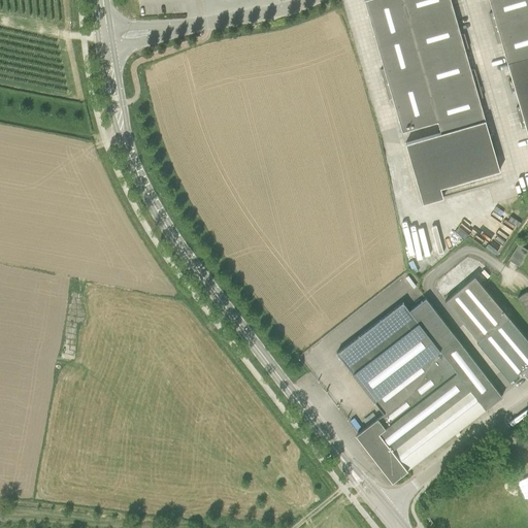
[(364,0),(376,43),(413,33),(410,26),(402,0),(364,0)]
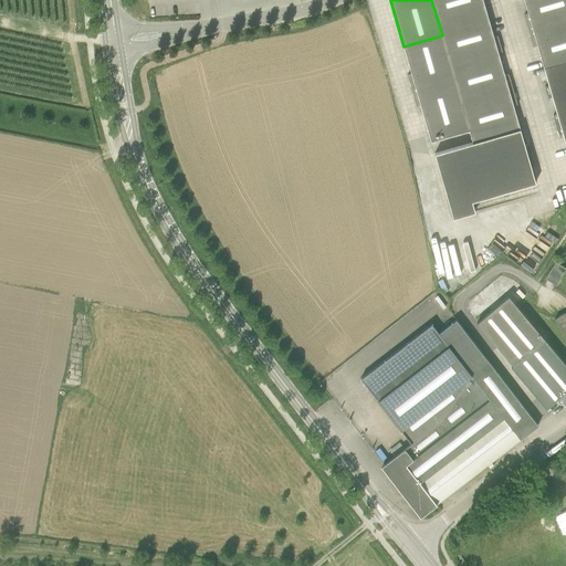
[(431,0),(440,28),(488,14),(483,0),(431,0)]
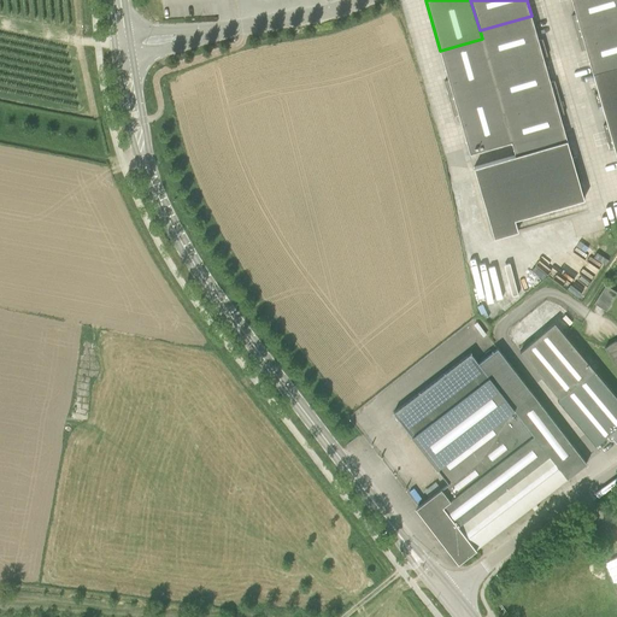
[(610,151),(615,150),(616,158),(616,0),(571,0),(576,15),(571,16),(581,51),(586,50),(598,93),(594,94),(598,107),(601,106),(607,124),(603,125),(610,151)]
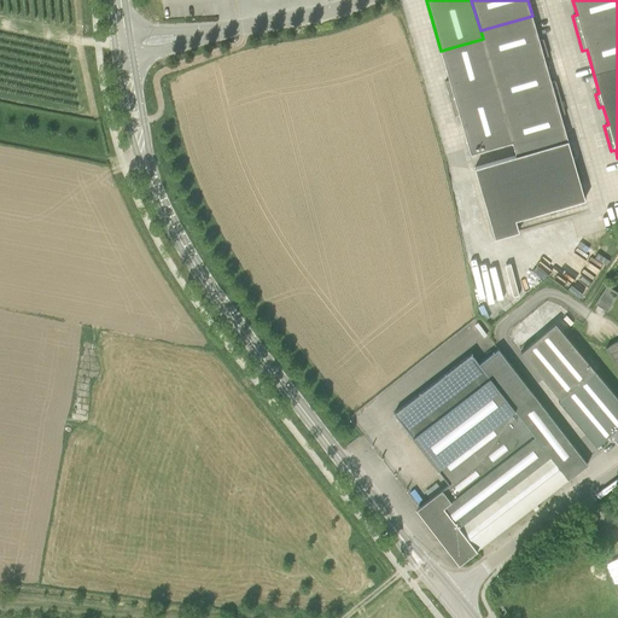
[(540,40),(532,16),(481,30),(483,39),(493,71),(548,56),(543,39),(540,40)]
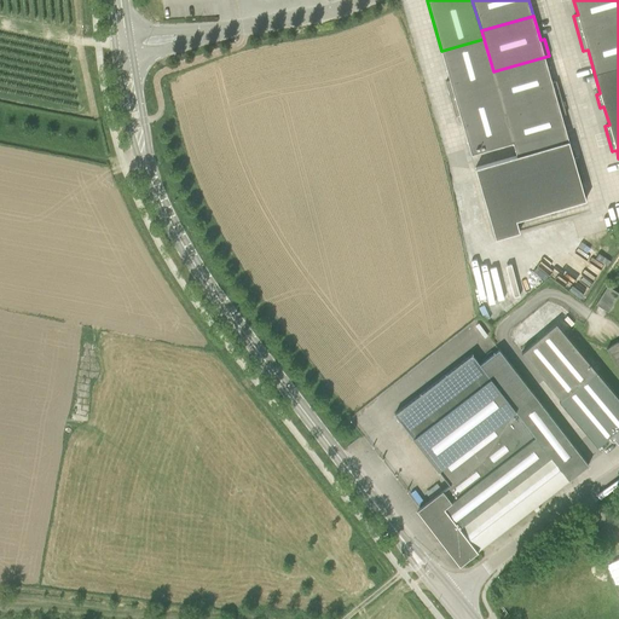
[(446,81),(452,104),(498,91),(493,71),(484,39),(441,51),(450,80),(446,81)]
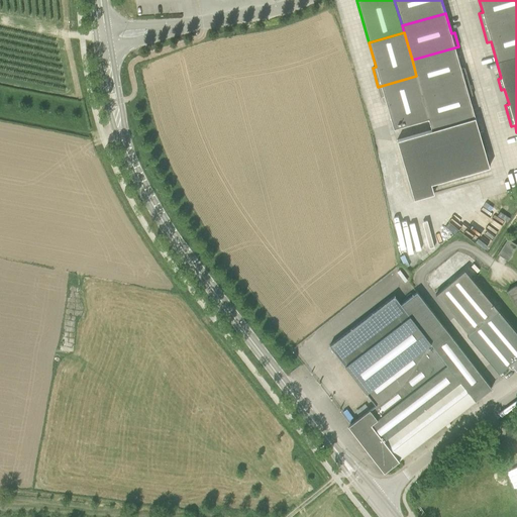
[(458,46),(412,60),(416,76),(422,95),(469,81),(464,68),(461,69),(455,47),(458,46)]
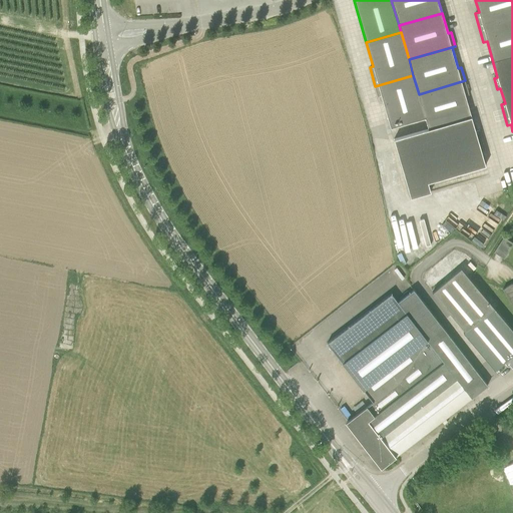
[(391,127),(425,117),(419,94),(413,75),(375,86),(378,96),(381,95),(391,127)]
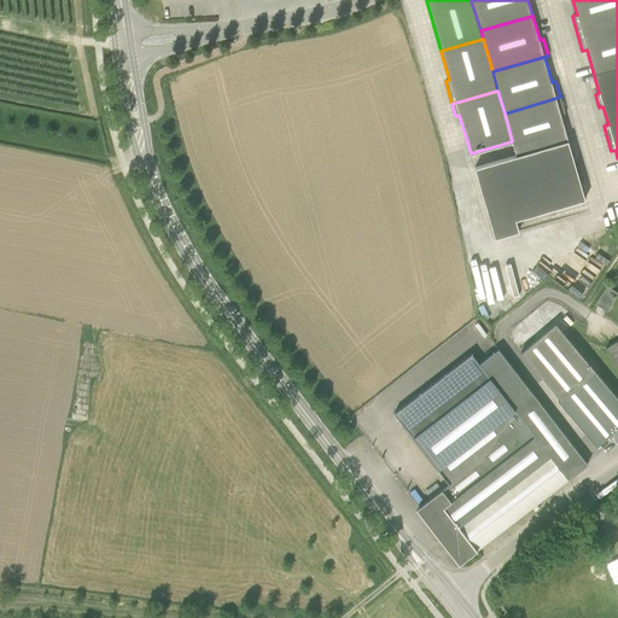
[(512,141),(517,156),(567,141),(560,116),(565,114),(560,97),(505,114),(512,141)]
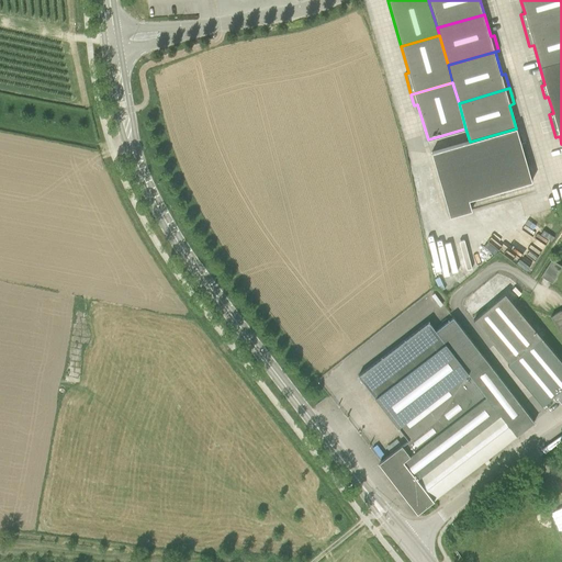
[(469,200),(531,181),(527,166),(531,165),(525,143),(520,144),(516,128),(470,142),(431,153),(450,216),(472,210),(469,200)]
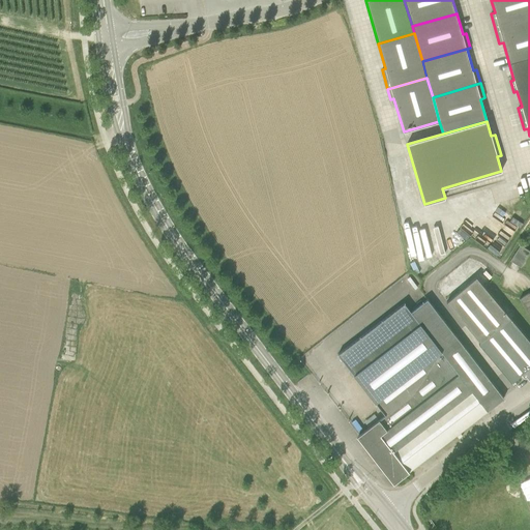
[(510,260),(521,267),(529,253),(529,249),(520,244),(510,260)]
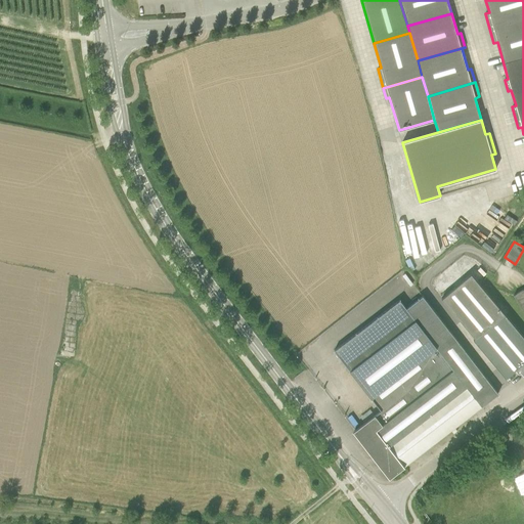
[(518,367),(518,368),(517,370),(519,372),(521,372),(522,374),(523,372),(523,337),(505,313),(471,273),(441,298),(475,338),(473,340),(506,378),(518,367)]
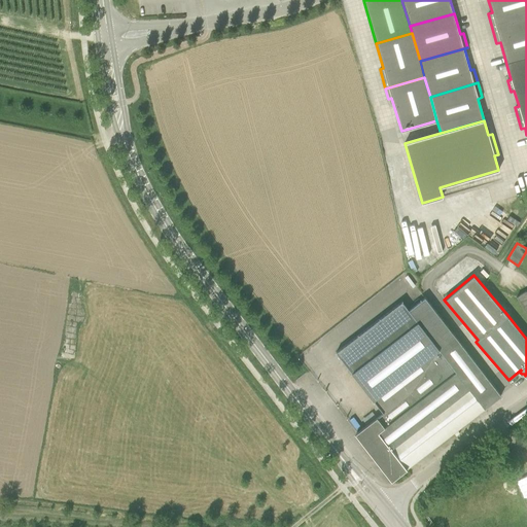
[(526,290),(517,296),(526,314),(526,290)]
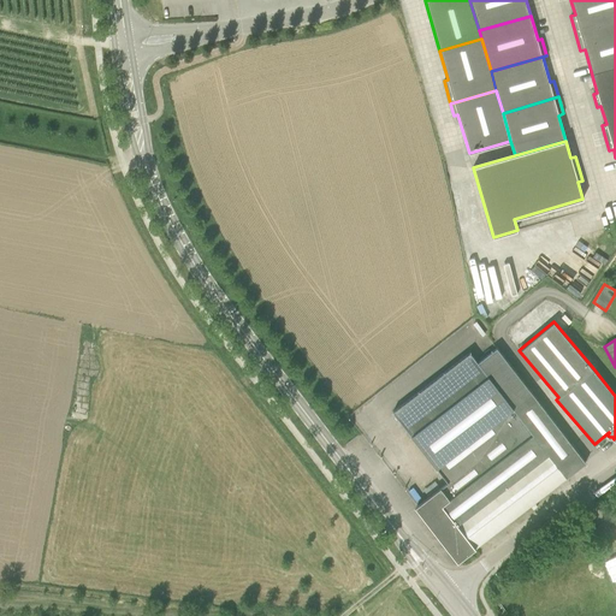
[(585,462),(496,348),(478,362),(489,377),(412,434),(448,483),(442,487),(440,487),(415,507),(457,562),(475,549),(475,548),(531,505),(585,462)]
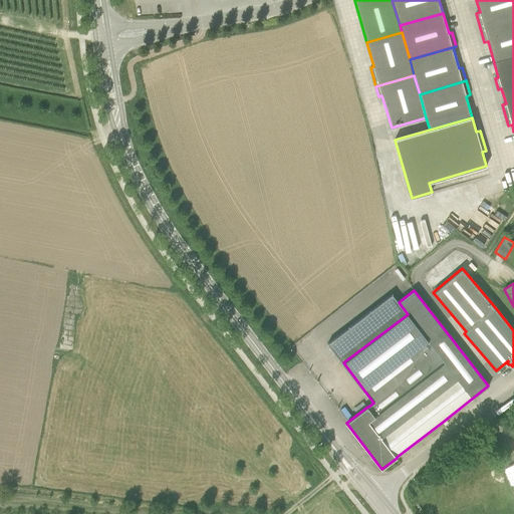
[(408,314),(399,302),(392,293),(327,342),(343,362),(408,314)]
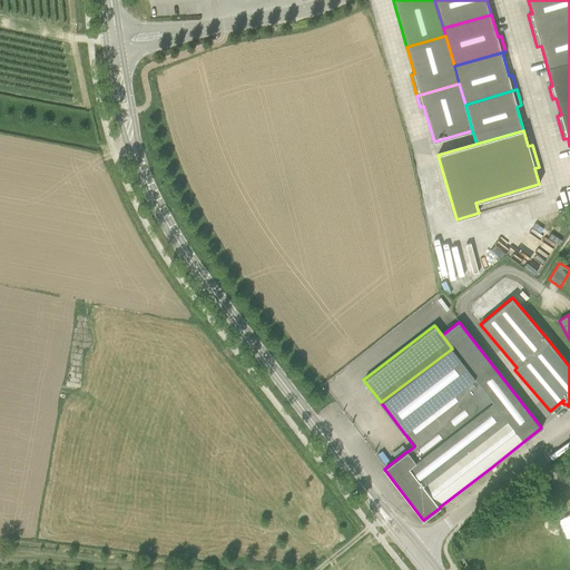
[(462,557),(458,560),(464,569),(469,567),(462,557)]
